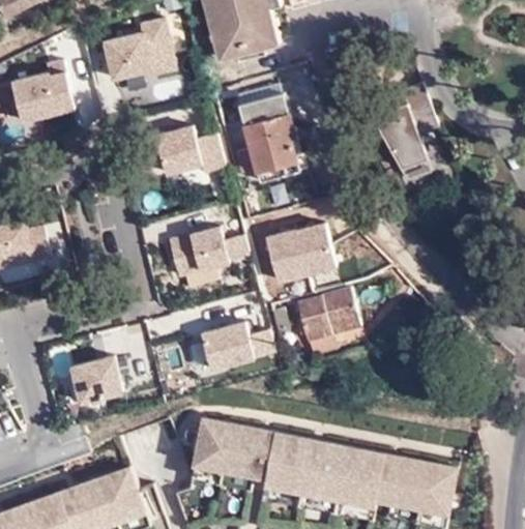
[(0,15),(33,0),(0,0),(0,15)]
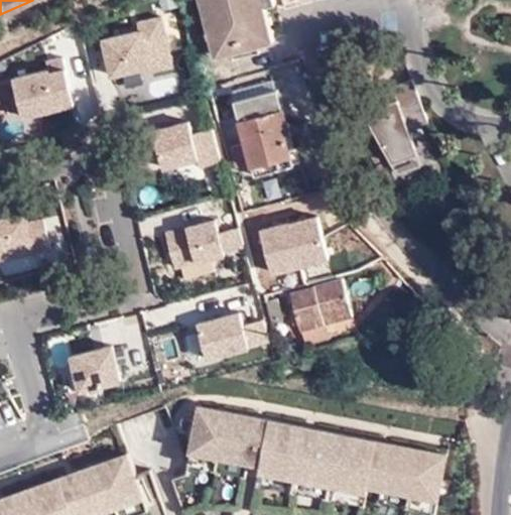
[(197,0),(213,55),(228,52),(229,52),(226,42),(226,40),(233,39),(233,42),(250,38),(252,45),(254,44),(270,41),(261,6),(272,3),(271,0),(197,0)]
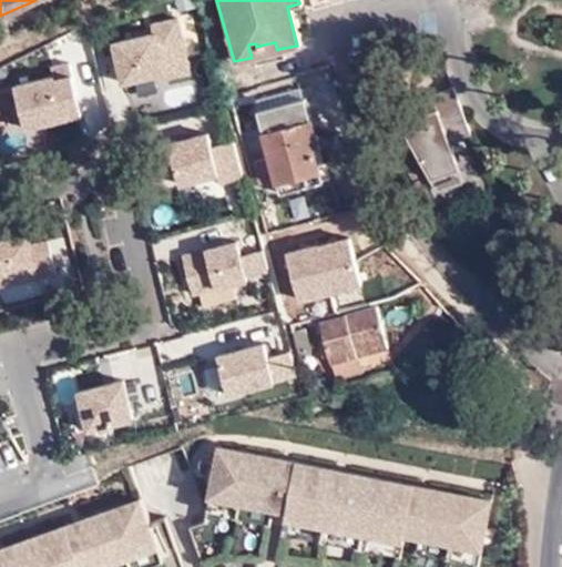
[(174,22),(112,38),(124,85),(186,70),(174,22)]
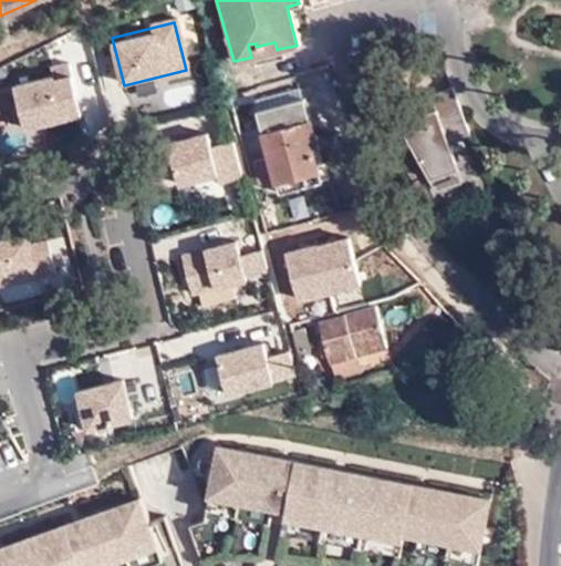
[(251,58),(277,50),(274,42),(256,47),(256,43),(248,44),(248,47),(251,58)]
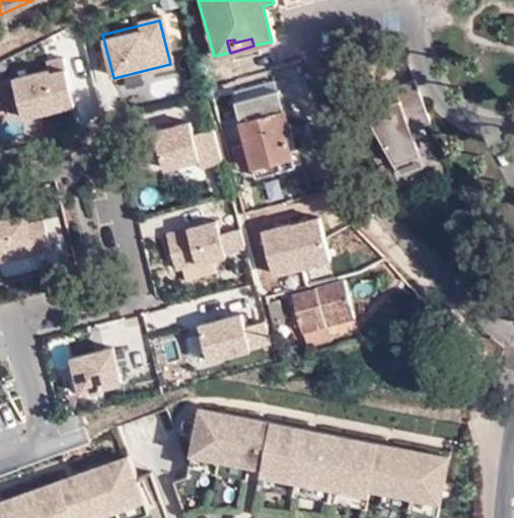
[(253,46),(230,53),(229,53),(231,60),(258,53),(255,45),(253,46)]
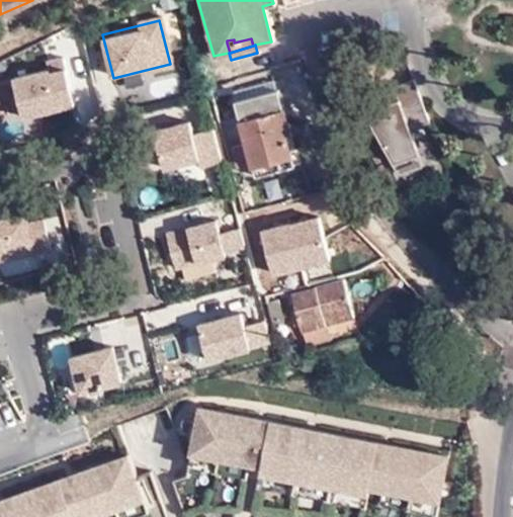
[(64,62),(7,77),(19,120),(76,105),(64,62)]
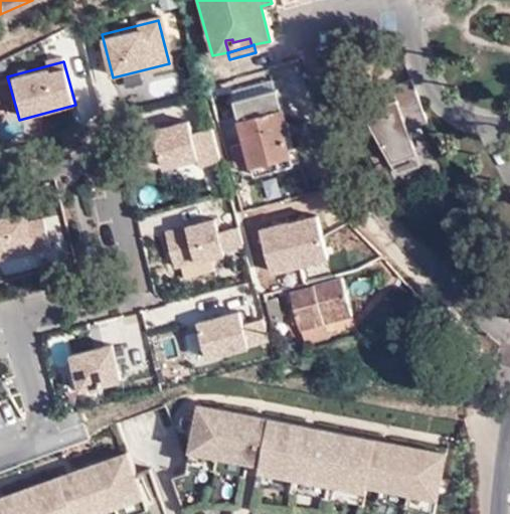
[(227,92),(230,105),(272,93),(269,80),(227,92)]
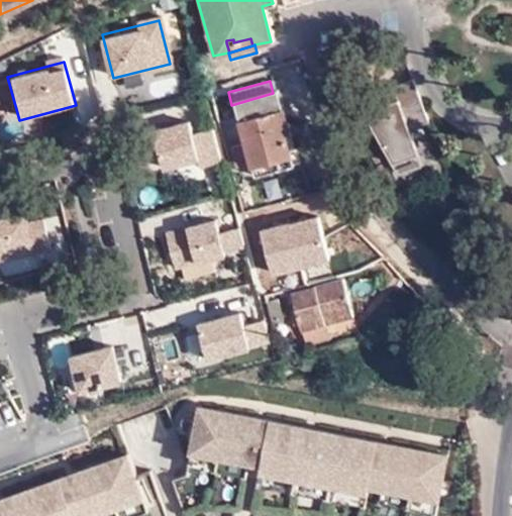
[(426,124),(411,81),(391,89),(396,101),(362,114),(396,176),(420,166),(407,131),(426,124)]
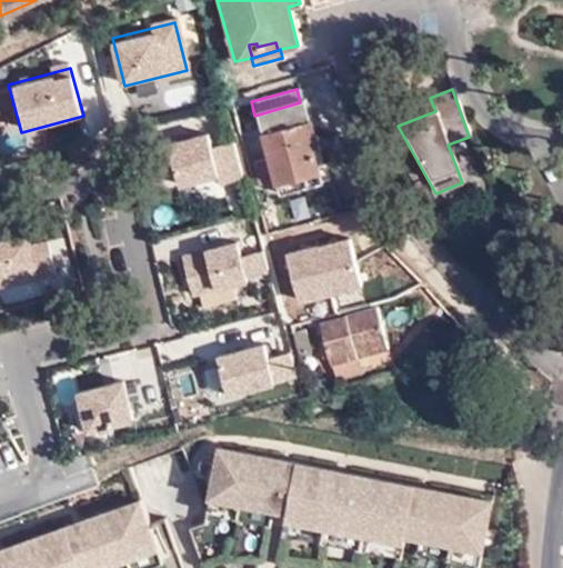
[(254,116),(253,116),(259,131),(305,117),(301,102),(300,102),(254,116)]
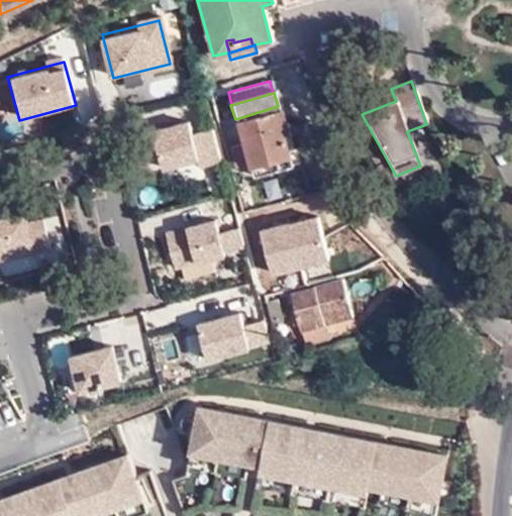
[(201,105),(145,120),(157,164),(213,148),(201,105)]
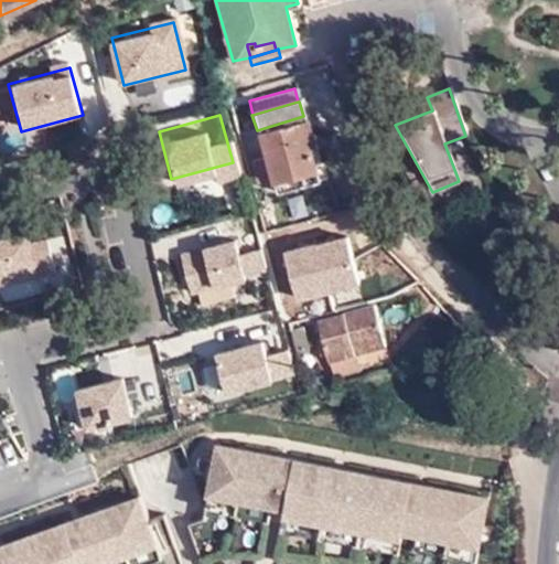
[(303,116),(257,130),(262,158),(246,162),(251,185),(270,181),(312,169),(300,124),(304,124),(303,116)]
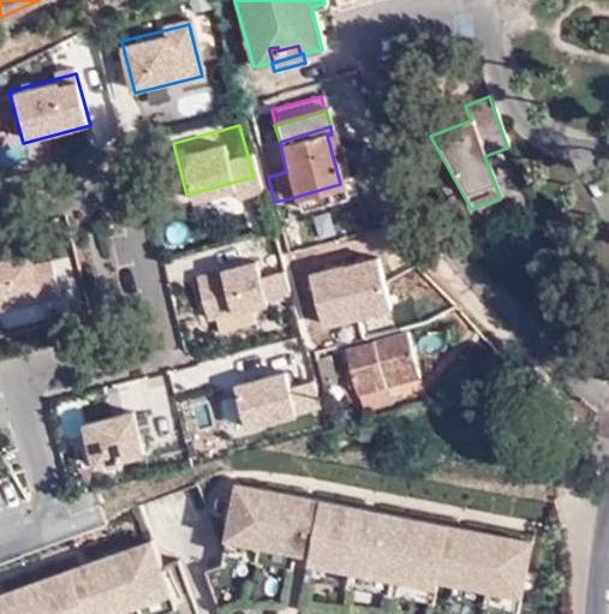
[(344,198),(340,184),(294,197),(297,212),(344,198)]
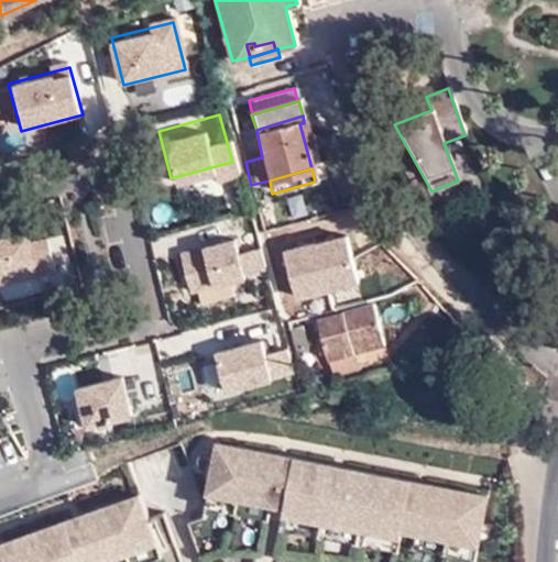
[(255,217),(261,234),(270,232),(265,215),(255,217)]
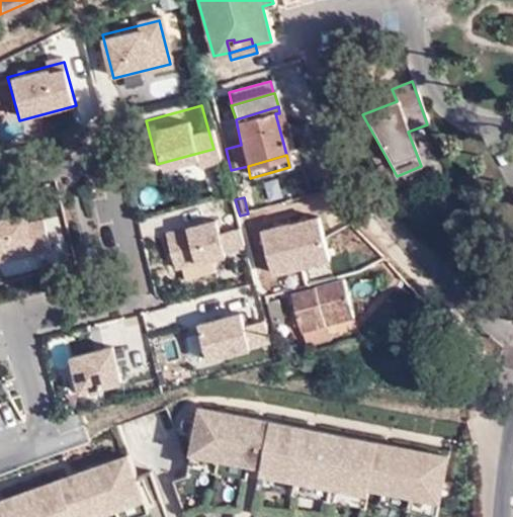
[(35,199),(0,208),(0,255),(48,243),(35,199)]
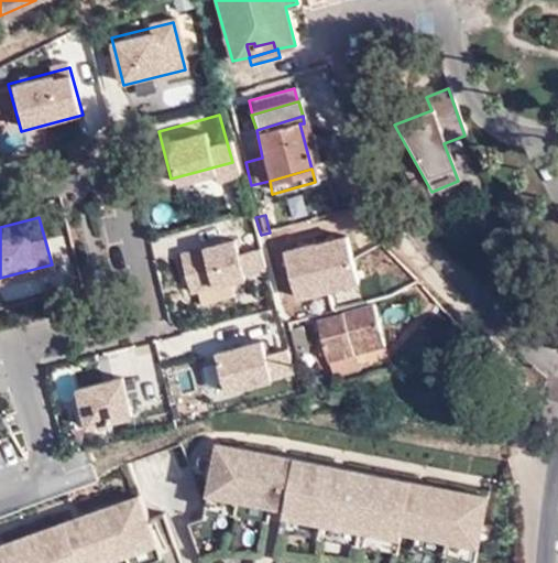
[(231,228),(171,245),(183,292),(244,275),(231,228)]
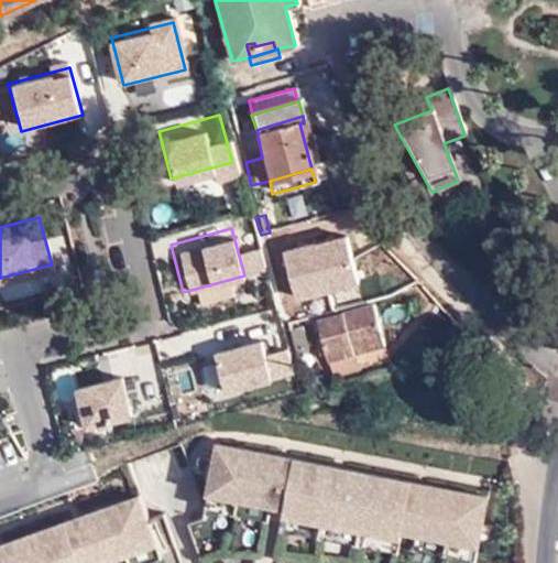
[(274,292),(281,314),(293,311),(308,305),(303,283),(274,292)]
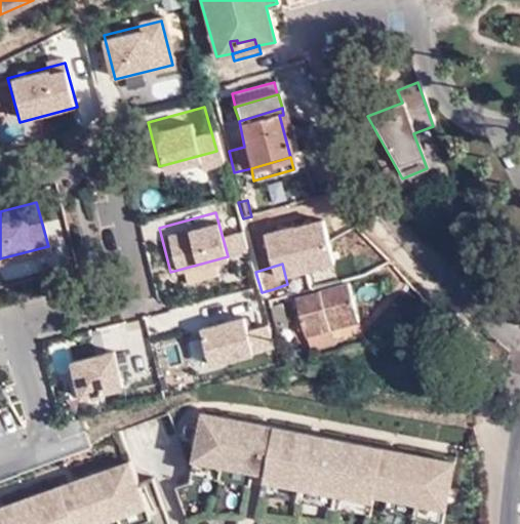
[(262,292),(268,315),(279,312),(273,289),(262,292)]
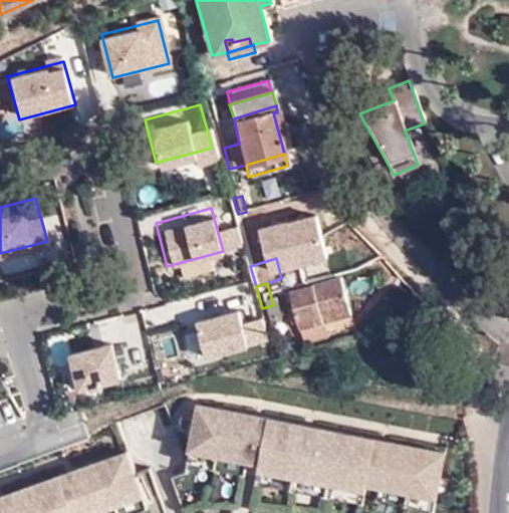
[(338,283),(288,297),(298,333),(303,348),(325,341),(321,326),(348,319),(338,283)]
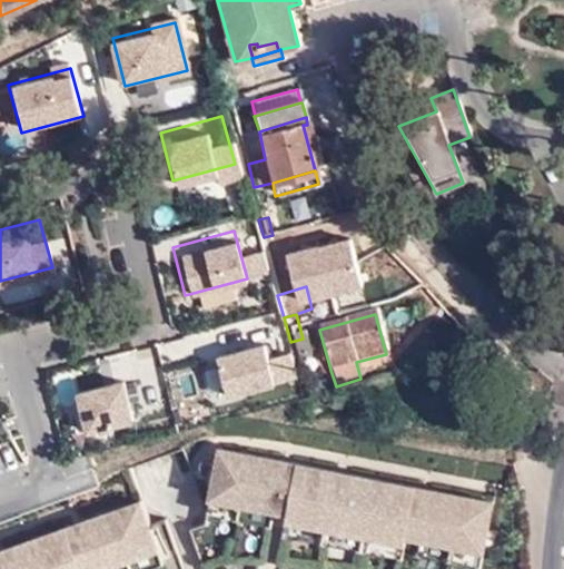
[(265,332),(214,346),(226,392),(278,378),(265,332)]
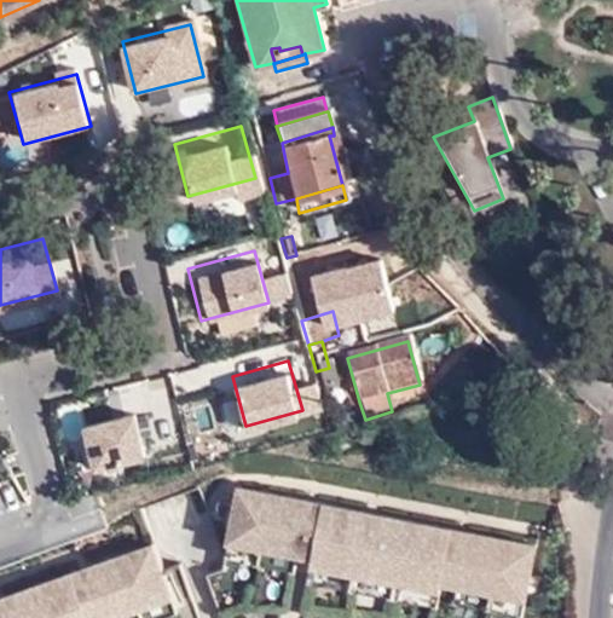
[(322,391),(335,386),(329,368),(316,371),(322,391)]
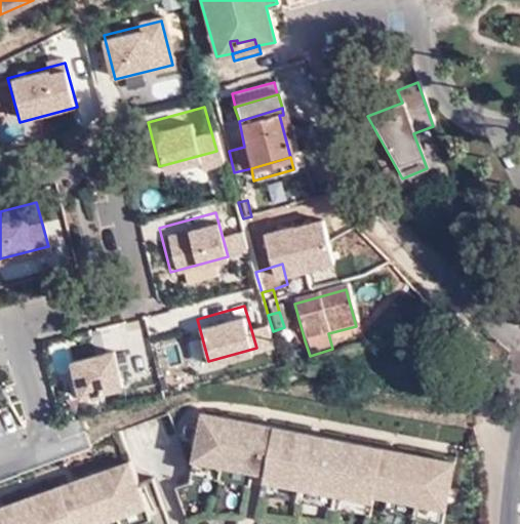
[(112,339),(65,353),(76,395),(124,383),(112,339)]
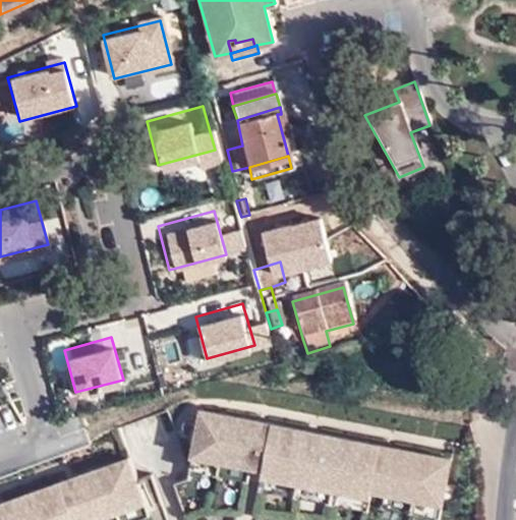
[(450,461),(194,408),(185,465),(256,477),(258,488),(364,510),(366,499),(439,512),(450,461)]
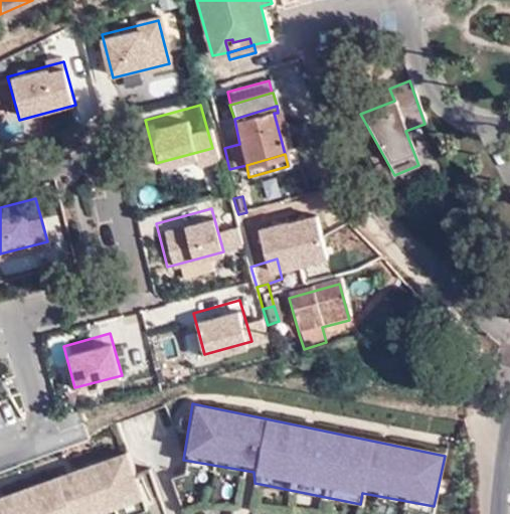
[(122,454),(0,496),(0,513),(111,513),(141,504),(122,454)]
